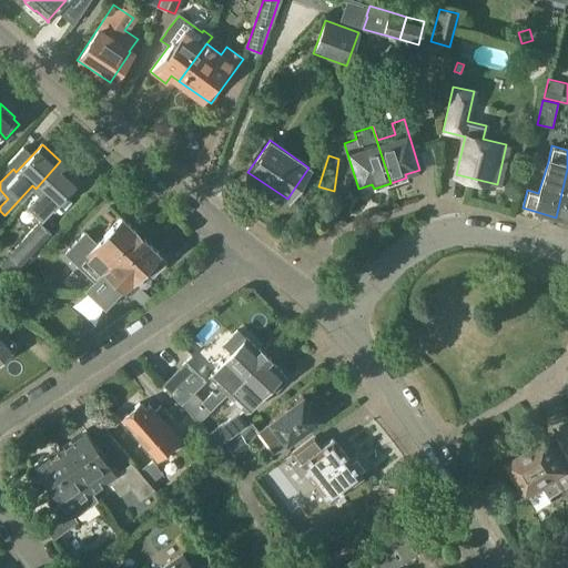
[(60,161),(36,189),(39,192),(28,204),(41,217),(52,205),(53,206),(80,179),(60,161)]
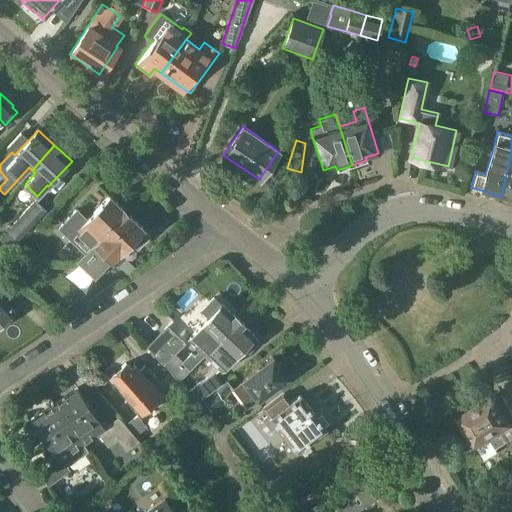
[(511,152),(501,196),(511,198),(511,152)]
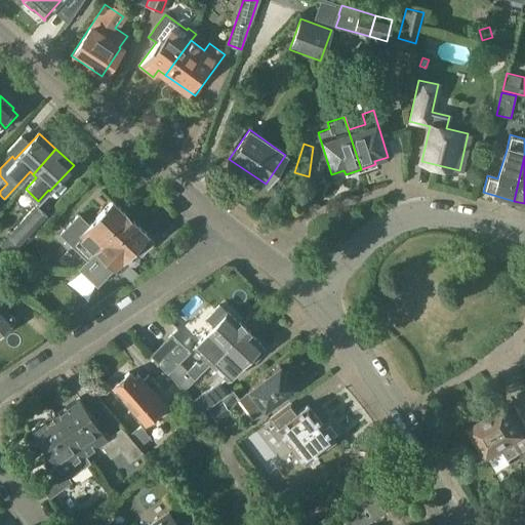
[(59,233),(86,259),(104,242),(128,216),(112,200),(88,225),(78,214),(59,233)]
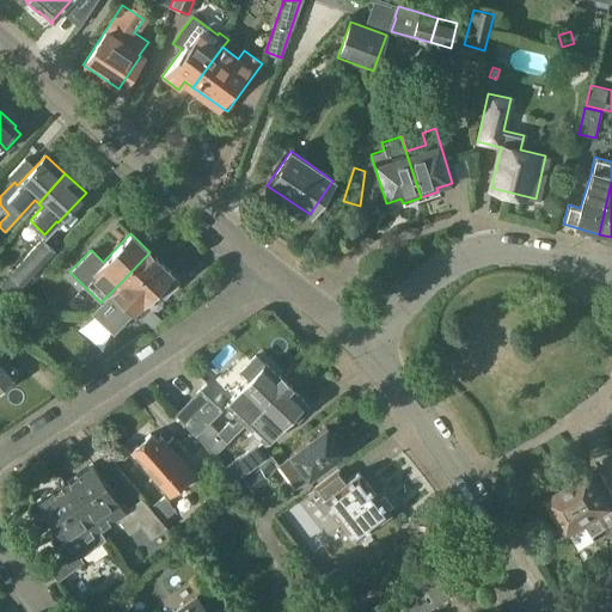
[(0,287),(14,300),(25,288),(57,252),(42,239),(10,274),(0,285),(0,287)]
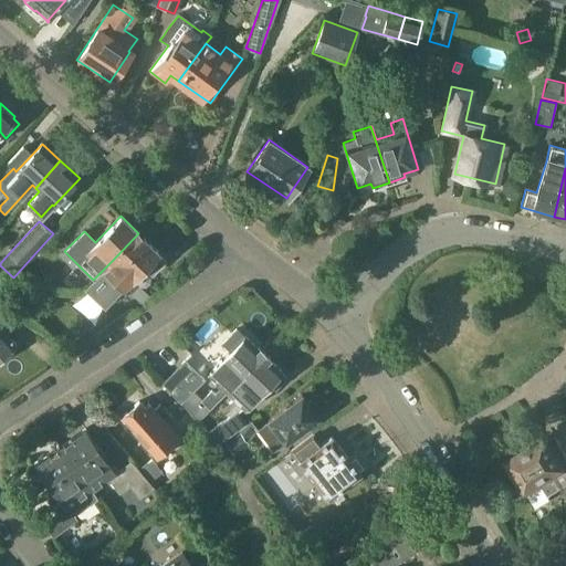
[(138,233),(112,261),(93,280),(76,297),(94,314),(129,278),(130,279),(143,266),(153,275),(167,260),(138,233)]
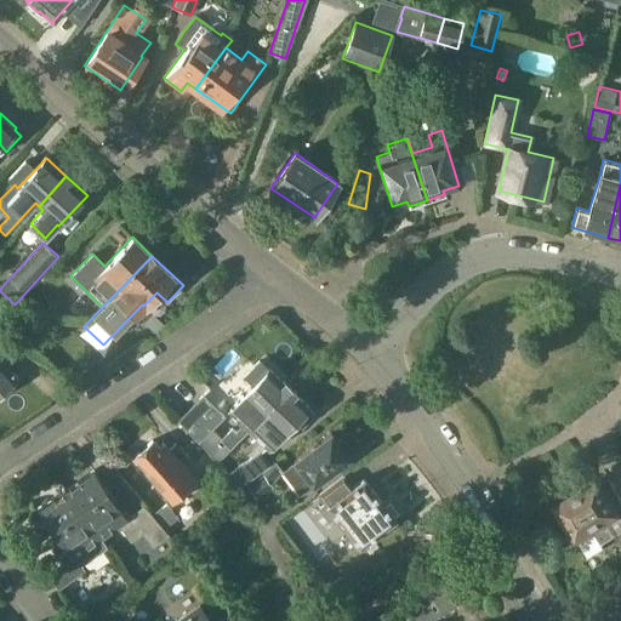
[(165,325),(152,314),(143,323),(157,335),(165,325)]
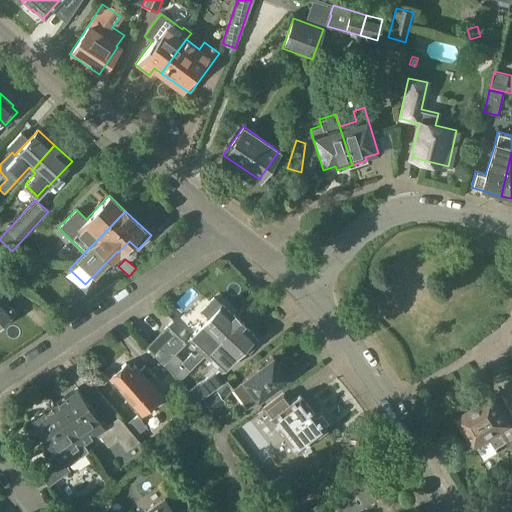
[(0,286),(0,321),(13,309),(5,301),(13,294),(3,283),(0,286)]
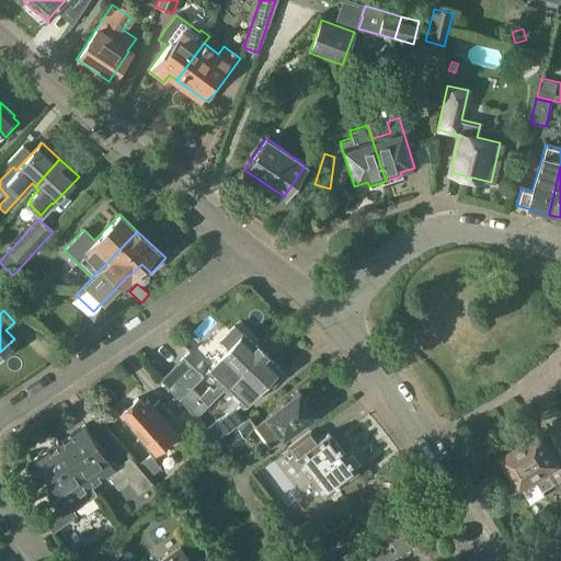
[(220,340),(228,346),(206,369),(218,381),(213,388),(209,385),(198,396),(207,405),(224,387),(262,347),(256,343),(255,344),(235,324),(220,340)]
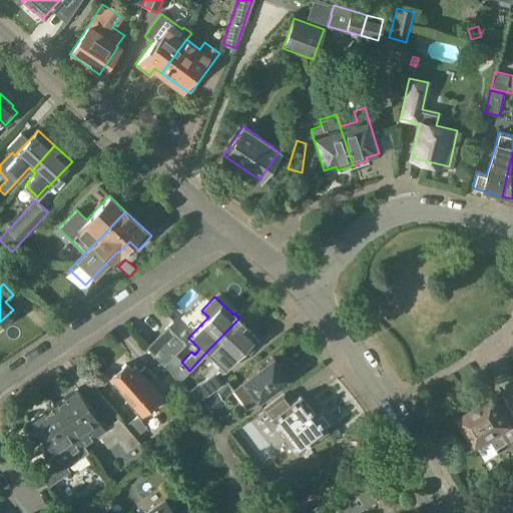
[(239,318),(204,354),(221,370),(243,347),(248,353),(261,342),(254,336),(243,325),(244,323),(239,318)]
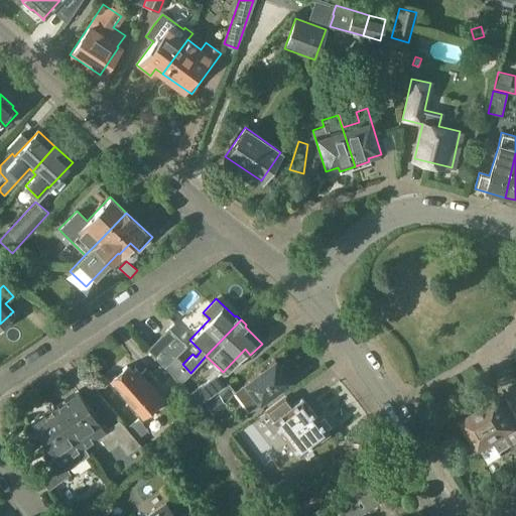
[(168,330),(149,351),(165,368),(185,347),(168,330)]
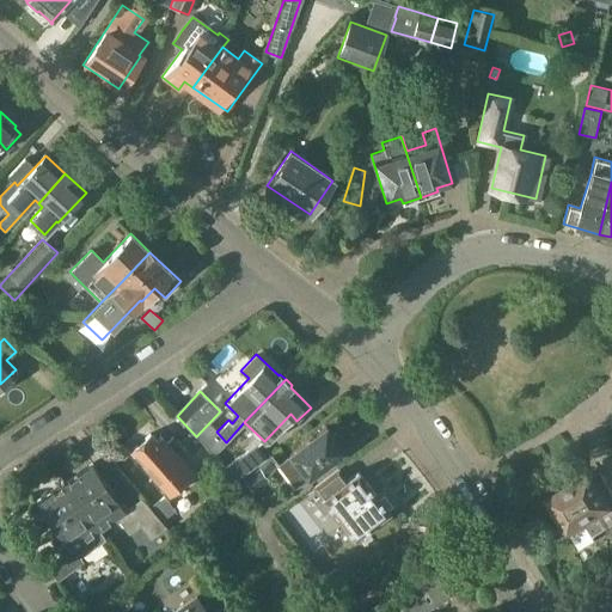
[(336,432),(332,432),(328,426),(277,464),(294,487),(344,448),(341,444),(342,441),(336,432)]
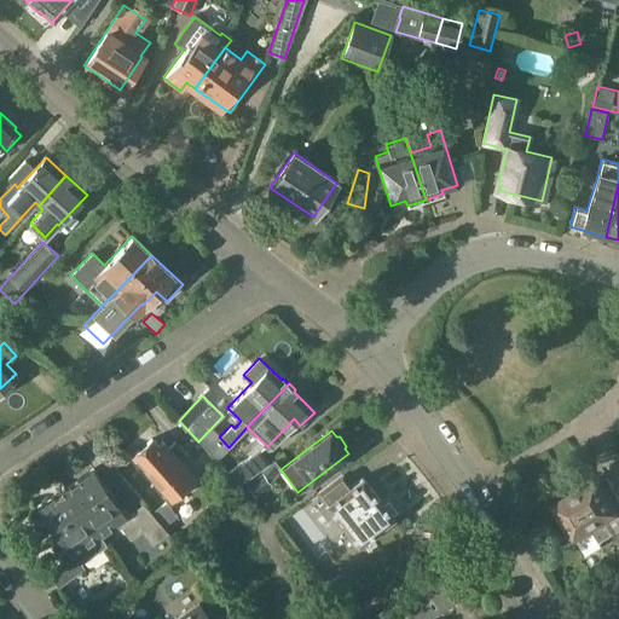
[(150,438),(132,453),(171,497),(179,490),(183,493),(192,485),(189,481),(195,475),(165,441),(158,446),(150,438)]
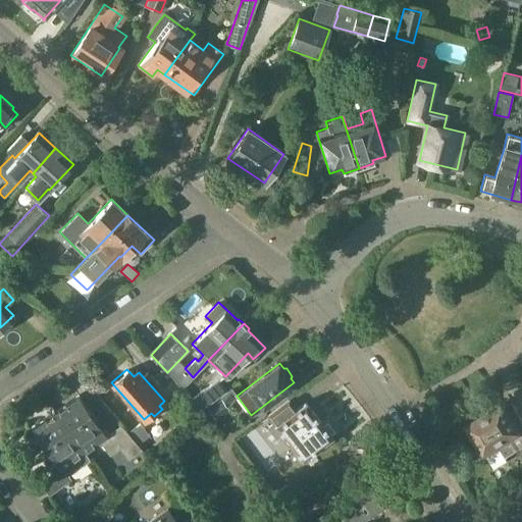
[(212,384),(211,383),(191,399),(200,410),(206,406),(226,389),(217,380),(212,384)]
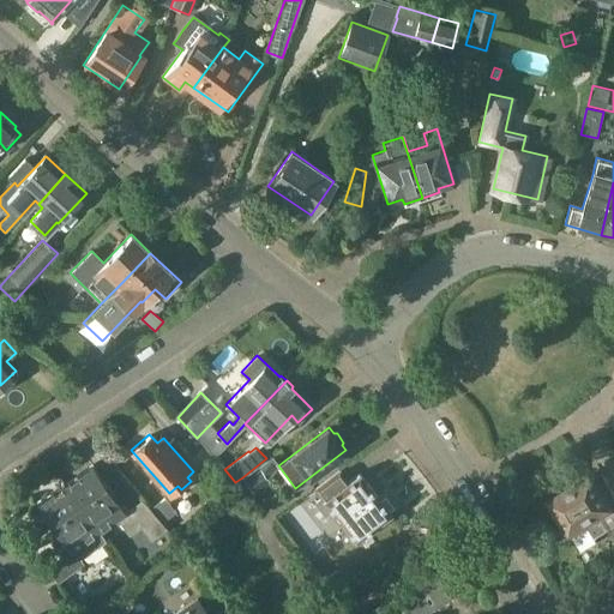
[(94,465),(68,482),(101,529),(118,517),(130,534),(142,525),(151,540),(167,528),(164,524),(152,510),(142,499),(126,510),(94,465)]
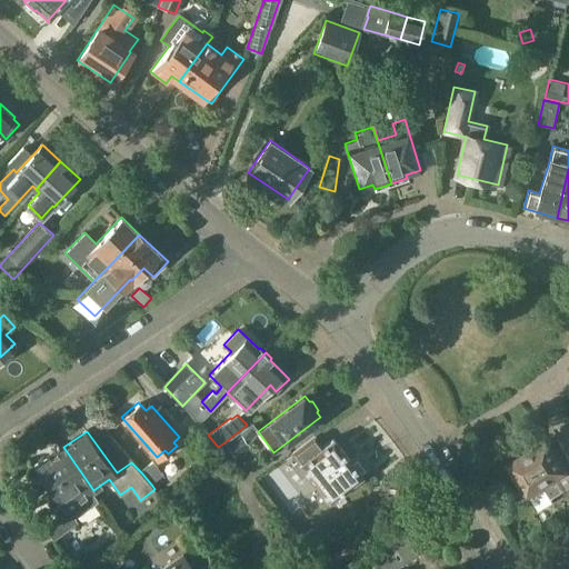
[(227,446),(225,442),(218,447),(229,461),(250,446),(242,435),(227,446)]
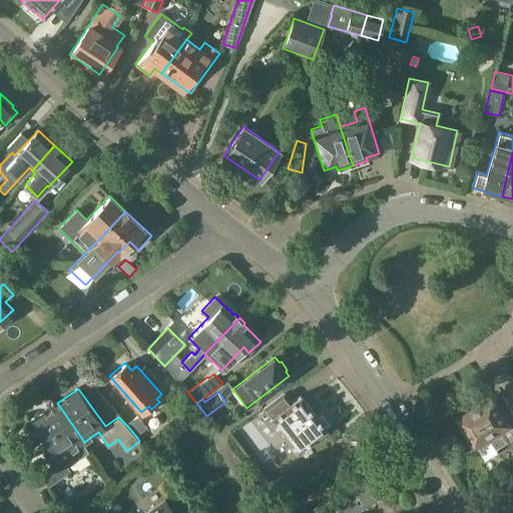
[(326,428),(333,422),(323,409),(317,415),(302,396),(293,403),(286,394),(266,409),(272,417),(266,421),(274,432),(279,428),(297,452),(328,429),(326,428)]
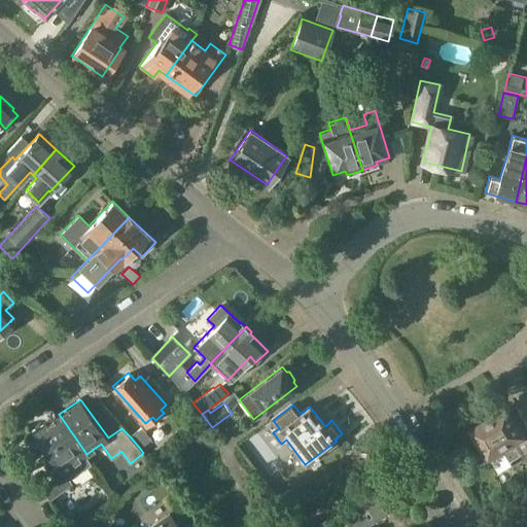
[(507,406),(470,427),(487,456),(495,470),(511,461),(510,460),(526,450),(526,425),(515,406),(510,409),(507,406)]
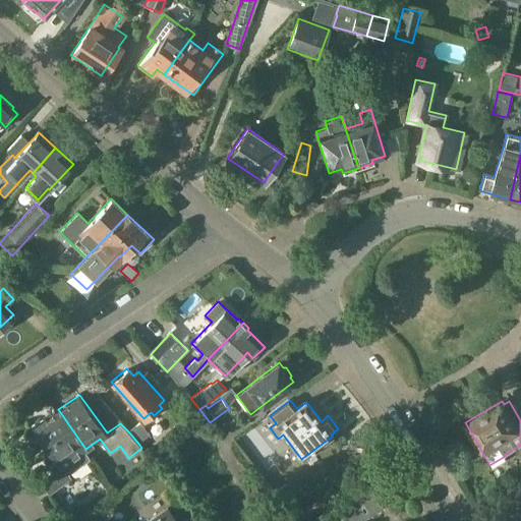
[(85,449),(58,409),(34,427),(58,462),(49,468),(52,472),(40,481),(49,495),(71,478),(69,474),(91,459),(83,450),(85,449)]
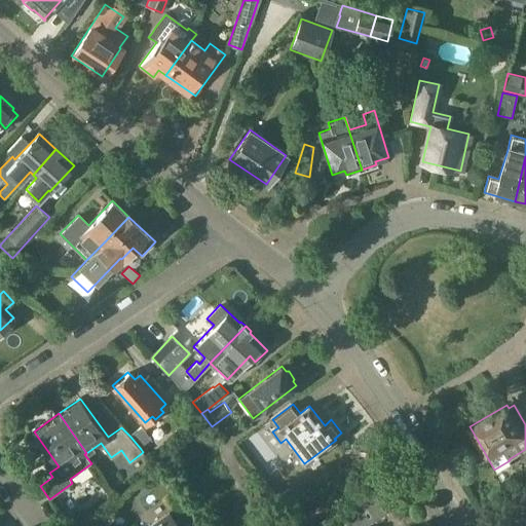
[(141,427),(130,437),(141,449),(151,440),(141,427)]
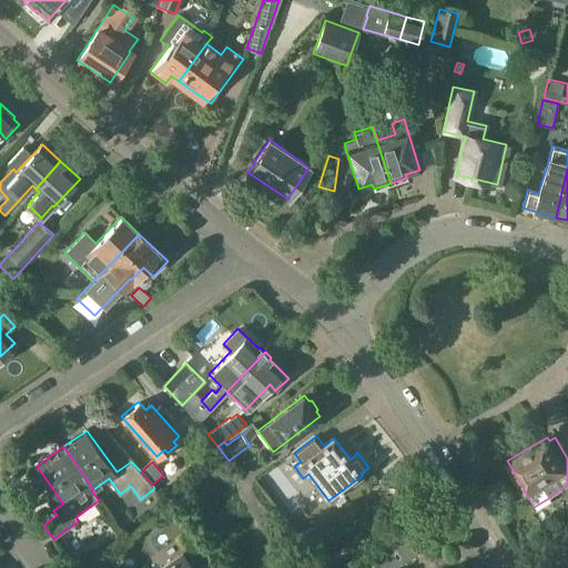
[(403,528),(335,567),(388,567),(416,551),(403,528)]
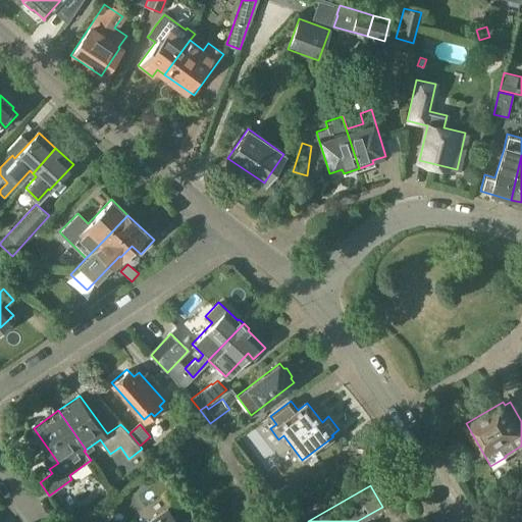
[(521,521),(521,505),(513,510),(519,521),(521,521)]
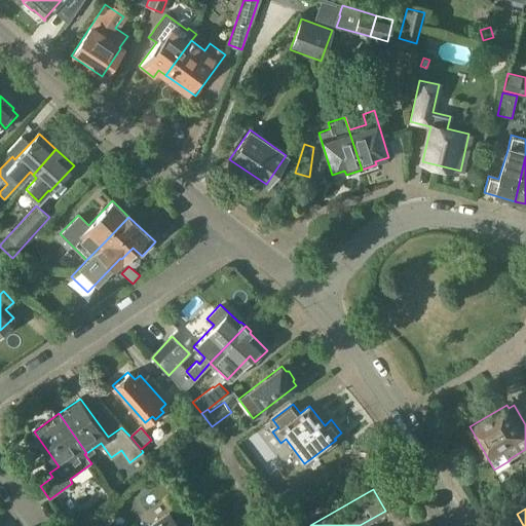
[(179,525),(170,512),(148,525),(190,525),(189,524),(185,525),(179,525)]
